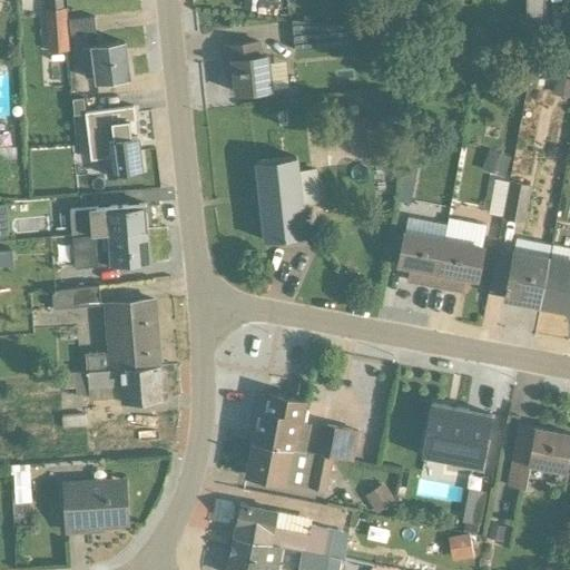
[(45,0),(46,10),(43,10),(47,52),(68,51),(65,9),(62,9),(61,0),(45,0)]
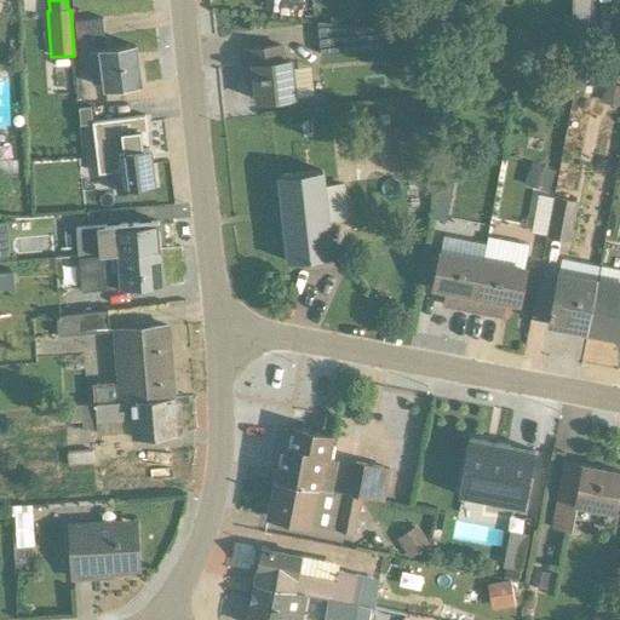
[(300,16),(302,3),(279,1),(277,15),(300,16)]
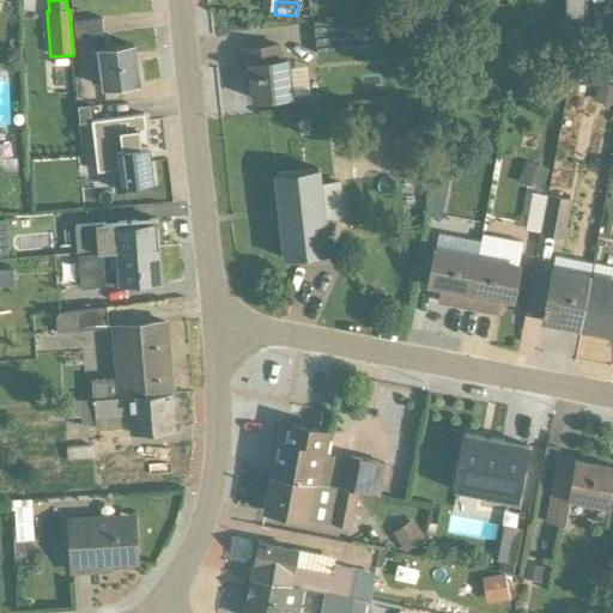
[(102,35),(99,18),(73,22),(74,38),(102,35)]
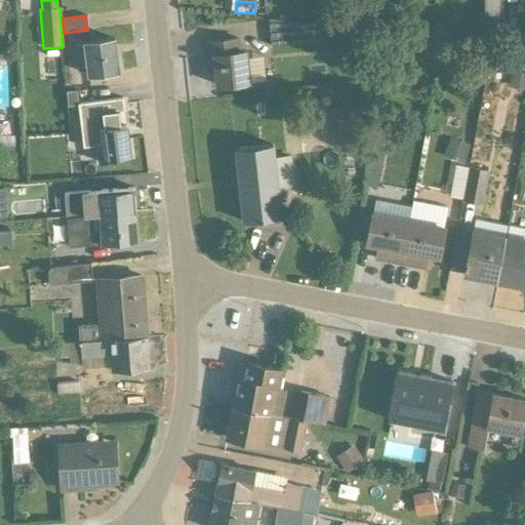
[(267,18),(270,46),(319,41),(318,26),(267,18)]
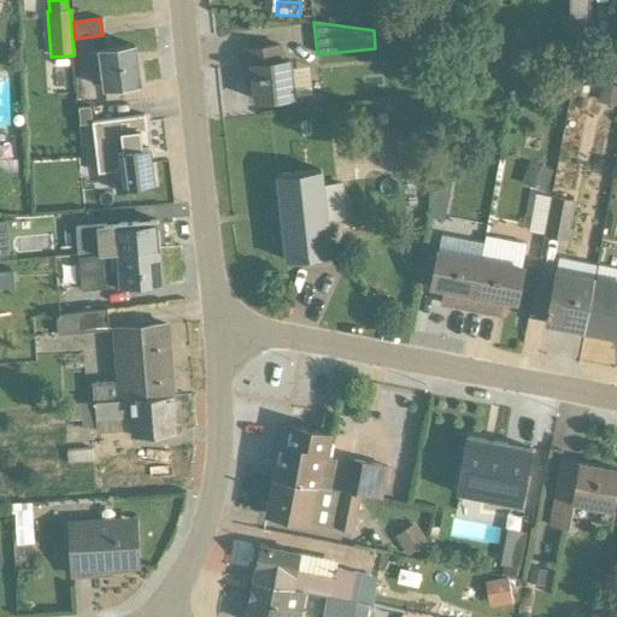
[(101,90),(140,86),(135,45),(87,52),(87,53),(90,83),(100,82),(101,90)]
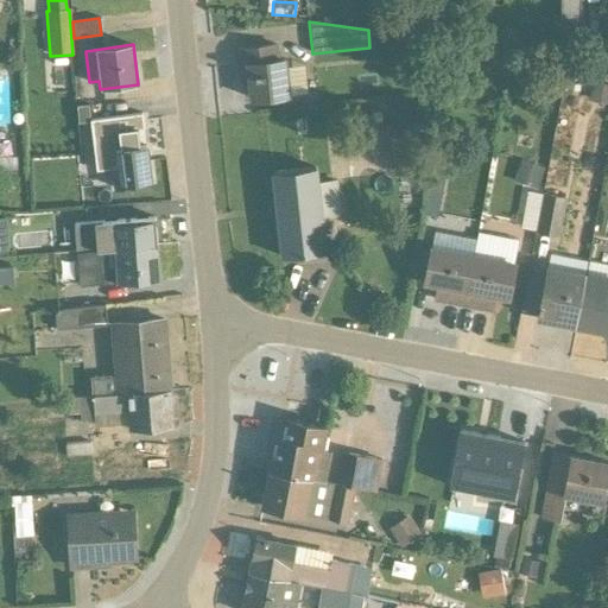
[(277,46),(240,50),(244,80),(248,80),(251,100),(290,95),(306,94),(303,67),(286,68),(286,58),(277,58),(277,46)]
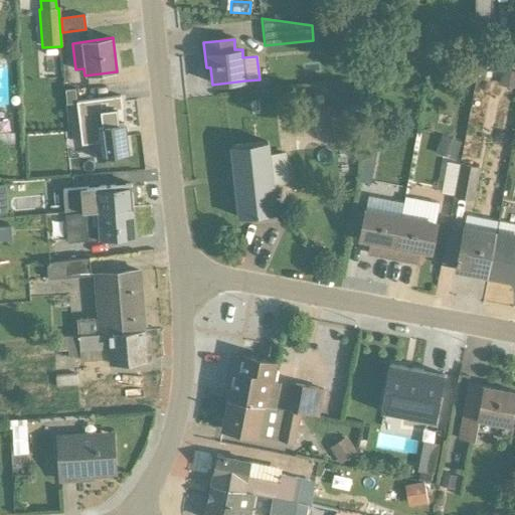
[(120,97),(75,103),(80,145),(93,143),(96,162),(114,159),(114,157),(129,156),(124,122),(118,123),(117,110),(121,110),(120,97)]
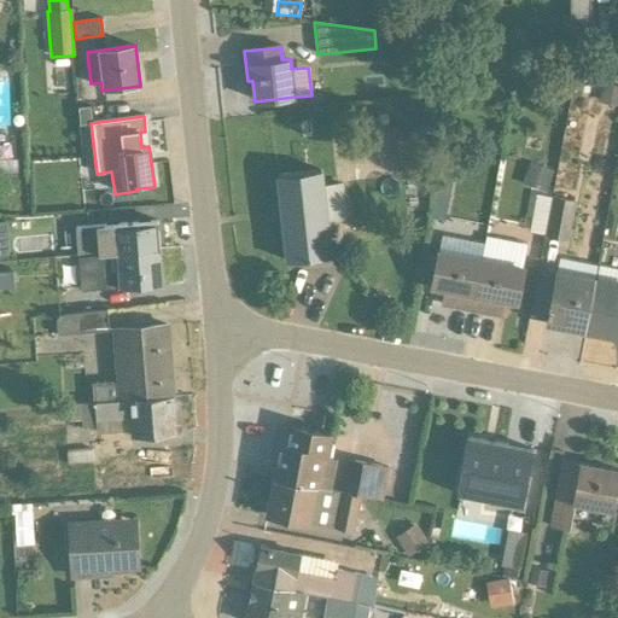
[(455,161),(441,158),(430,217),(443,220),(455,161)]
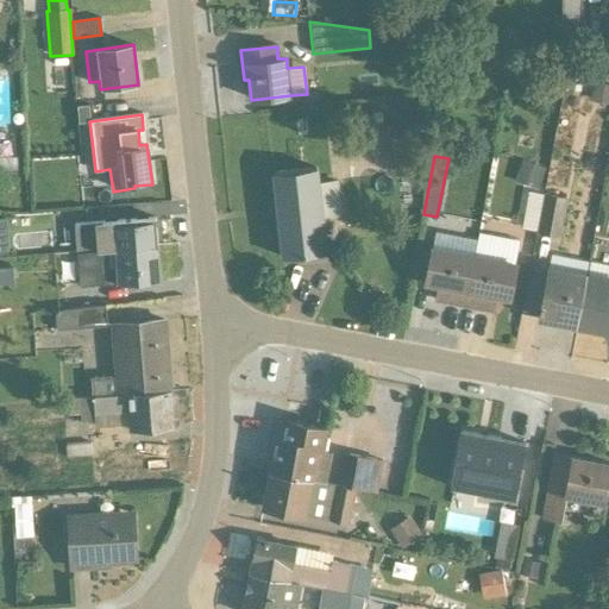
[(544,169),(521,162),(514,182),(537,189),(544,169)]
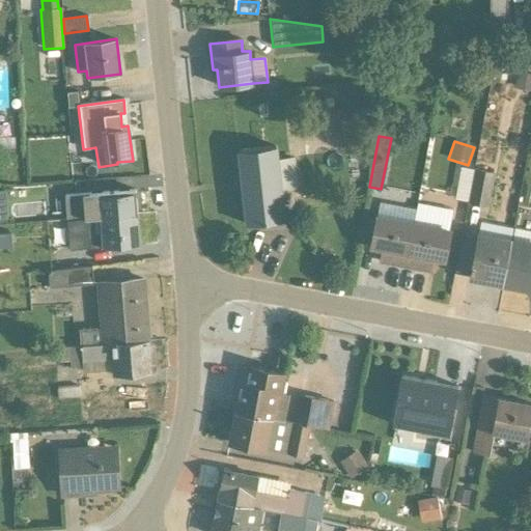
[(246,225),(282,221),(280,191),(298,189),(294,158),(278,160),(276,146),(238,151),(246,225)]
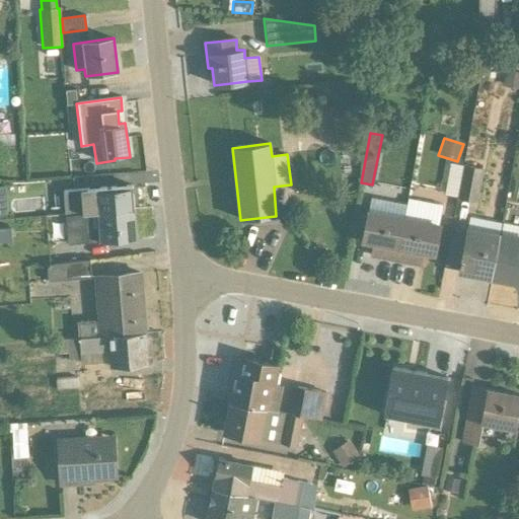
[(483,168),(462,164),(456,198),(476,202),(483,168)]
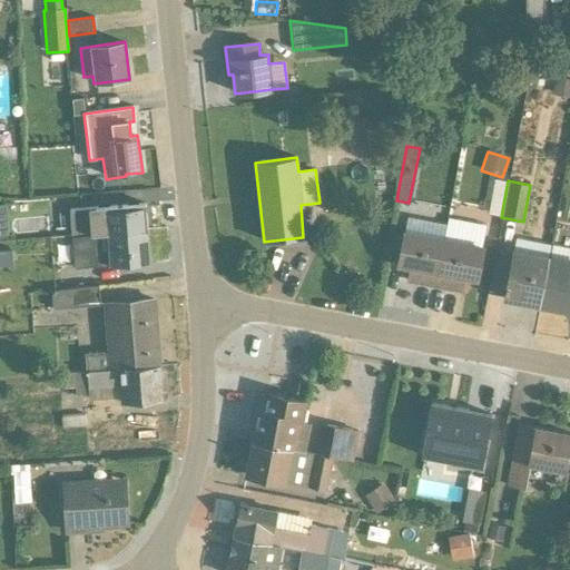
[(0,235),(9,235),(8,202),(0,202),(0,235)]
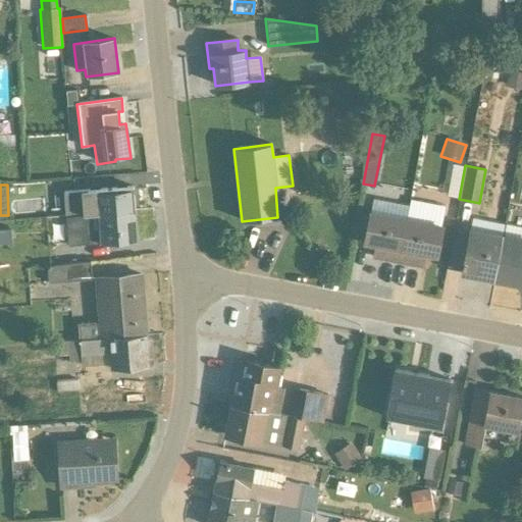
[(135,211),(133,187),(64,192),(65,216),(135,211)]
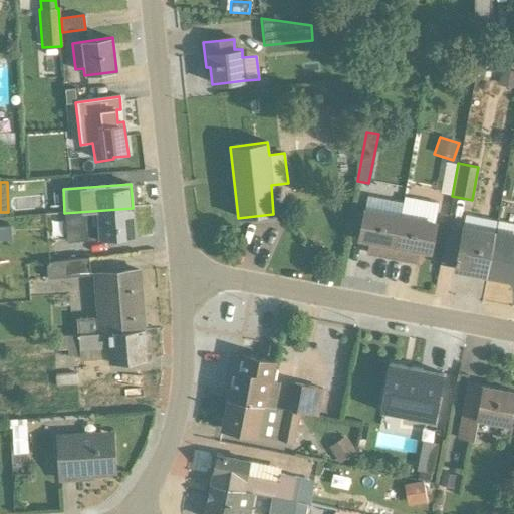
[(364,208),(362,207),(355,241),(367,243),(365,255),(391,259),(402,202),(366,196),(364,208)]
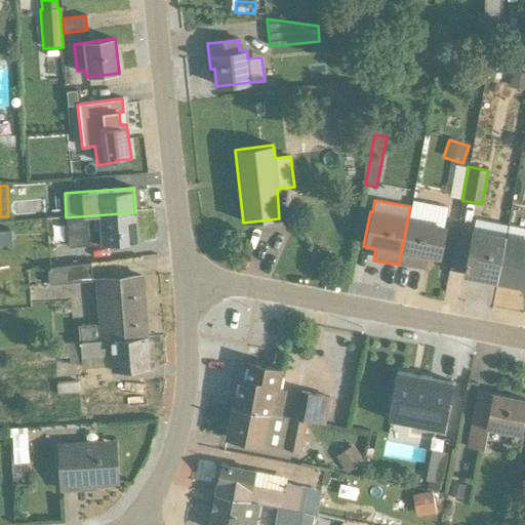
[(399,265),(426,270),(428,257),(438,259),(445,226),(443,226),(446,207),(412,201),(410,206),(399,265)]
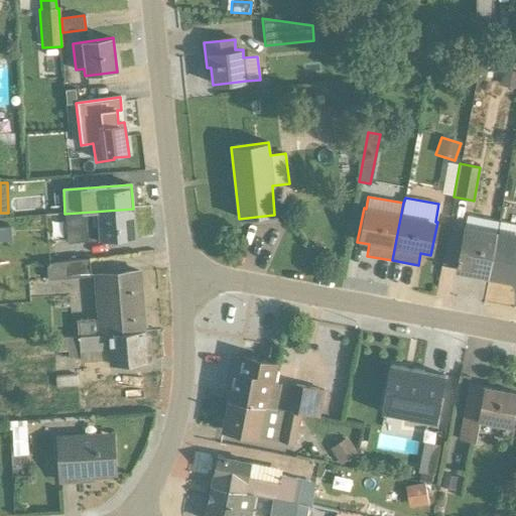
[(133,209),(65,214),(67,243),(135,237),(133,209)]
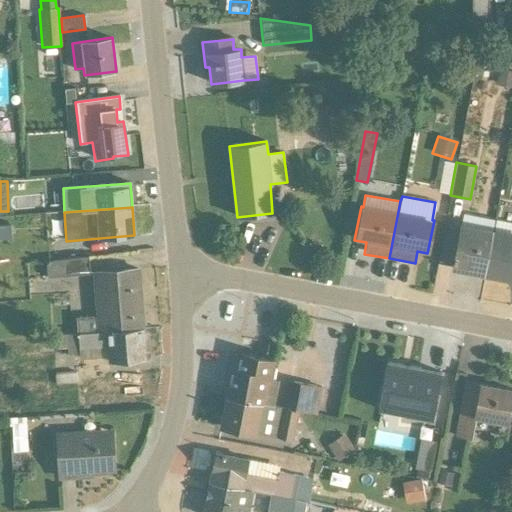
[(459,223),(450,269),(483,276),(493,220),(463,213),(461,223),(459,223)]
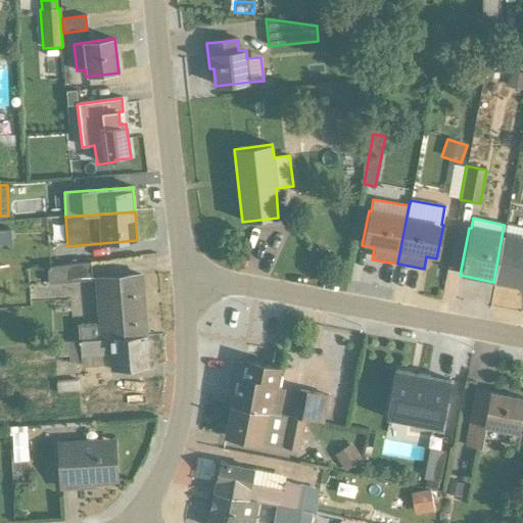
[(522,228),(505,225),(493,282),(522,287),(522,228)]
